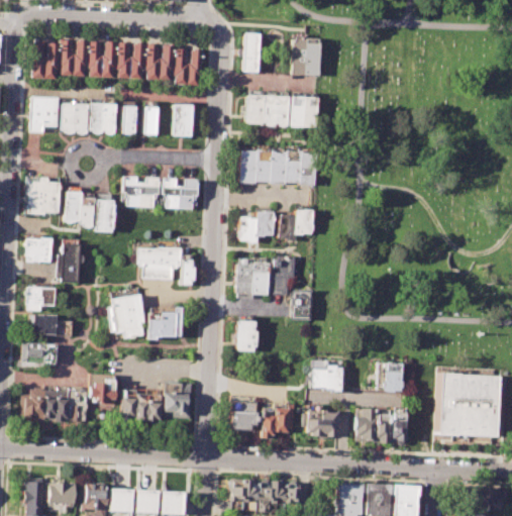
[(244,33),(261,34),(259,72),(243,72),(244,33)]
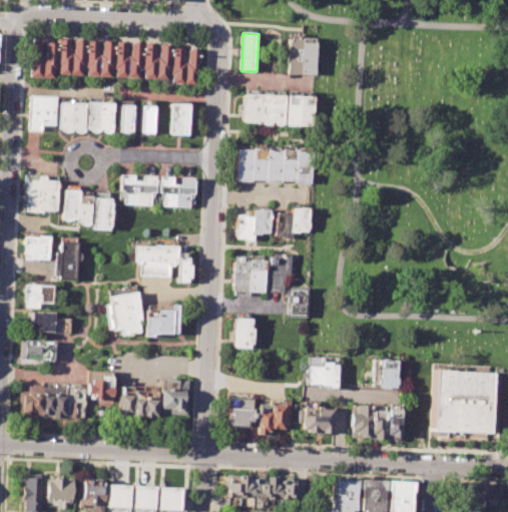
[(62,38),(61,64),(63,65),(62,73),(85,74),(85,65),(87,65),(88,39),(78,39),(77,52),(72,52),(72,38),(62,38)]
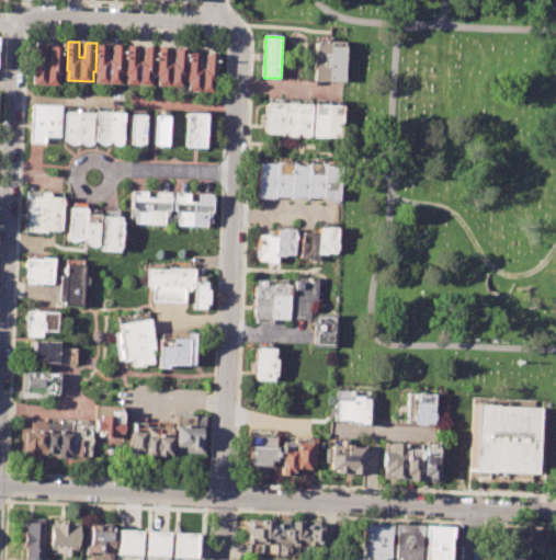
[(318,42),(348,44),(347,81),(317,80),(318,42)]
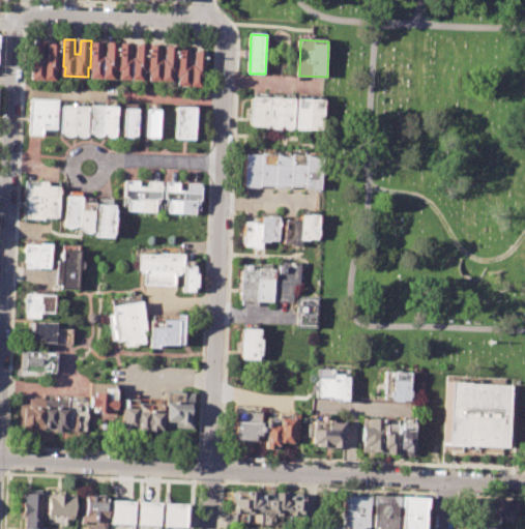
[(93,40),(92,68),(94,68),(93,77),(118,79),(118,69),(119,69),(120,41),(110,41),(109,55),(105,55),(105,40),(93,40)]
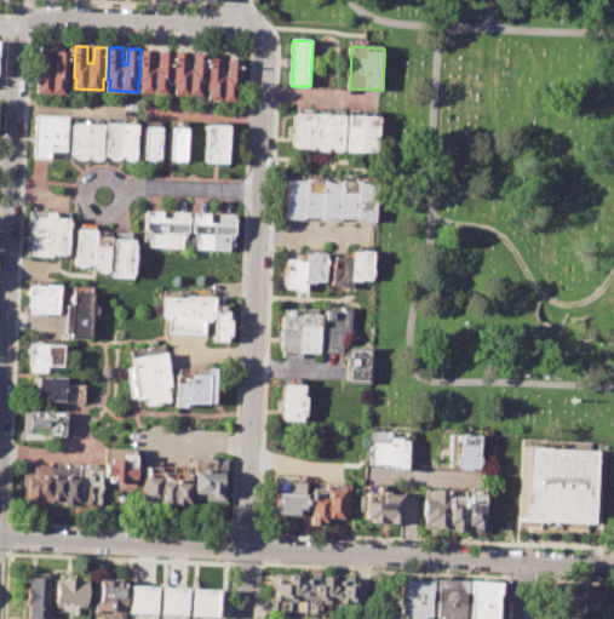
[(143,49),(142,81),(144,81),(143,92),(171,93),(172,82),(173,82),(176,51),(162,50),(162,67),(155,67),(156,50),(143,49)]
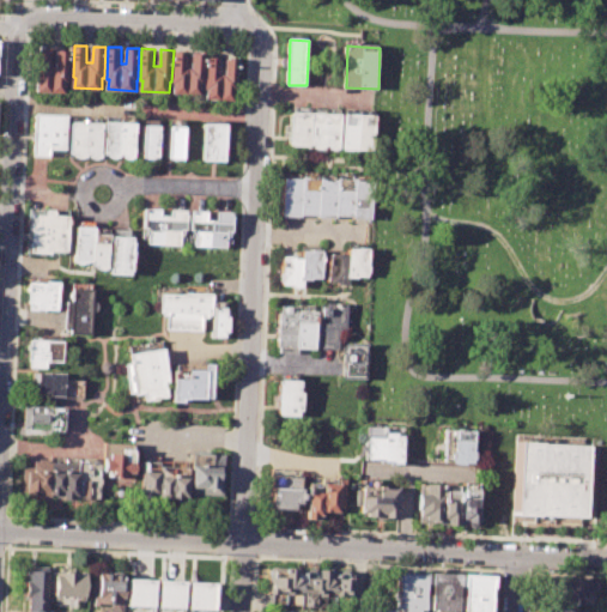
[(40,49),(38,80),(41,80),(41,90),(68,91),(68,80),(70,82),(72,49),(59,49),(58,64),(53,64),(53,49),(40,49)]
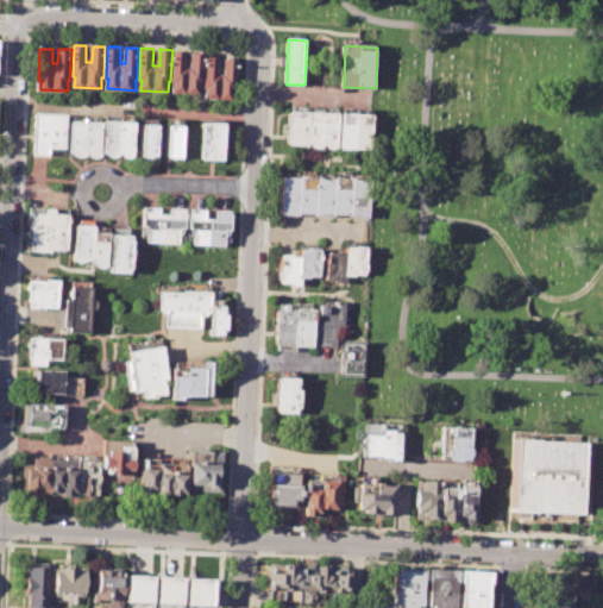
[(175,50),(174,82),(175,82),(175,93),(202,94),(202,86),(205,86),(207,52),(194,51),(193,67),(188,66),(188,51),(175,50)]
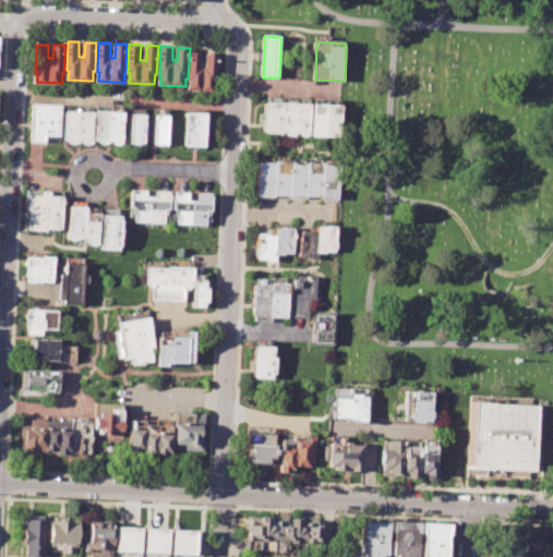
[(191,51),(189,81),(191,82),(191,91),(216,92),(216,83),(218,83),(219,53),(208,53),(207,68),(202,68),(203,52),(191,51)]
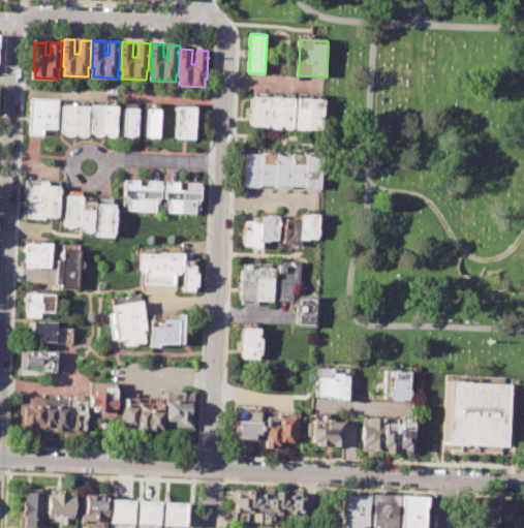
[(253,96),(296,98),(295,129),(252,127),(253,96)]
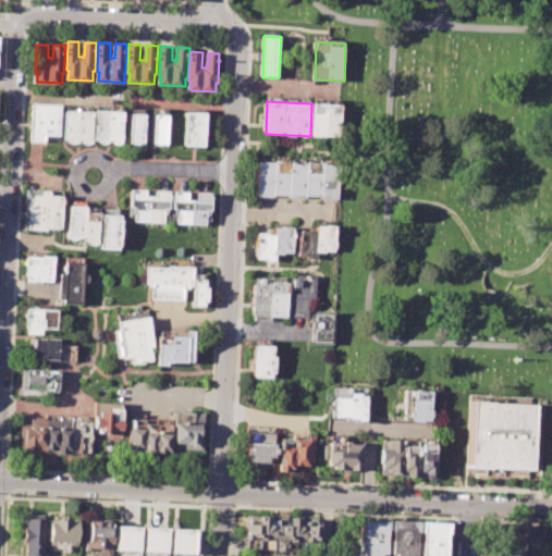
[(64,103),(63,135),(48,134),(48,141),(33,141),(34,104),(38,102),(64,103)]
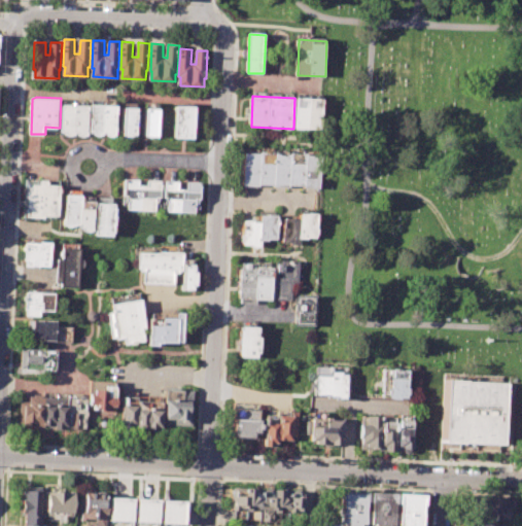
[(299,98),(298,129),(321,130),(323,99),(299,98)]
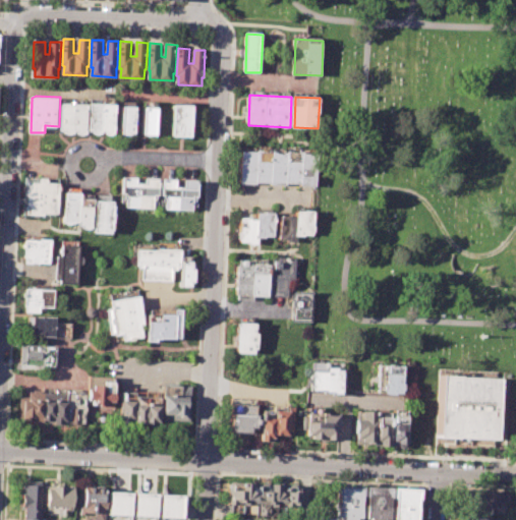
[(118,103),(117,132),(114,132),(113,134),(110,134),(108,132),(102,132),(100,133),(98,133),(96,131),(90,131),(92,101),(118,103)]
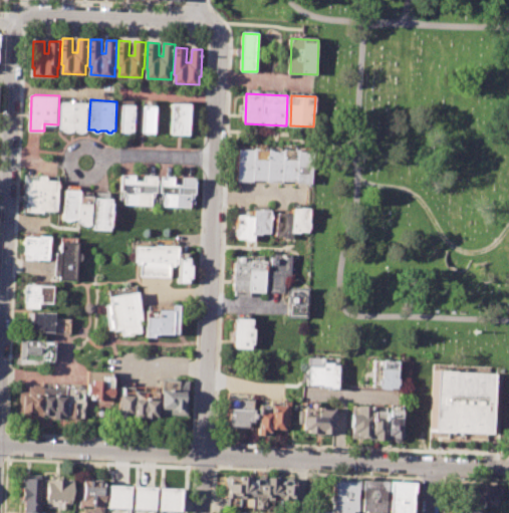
[(88,101),(87,131),(84,131),(83,132),(80,132),(80,130),(72,130),(71,131),(68,131),(66,129),(61,129),(63,100),(88,101)]
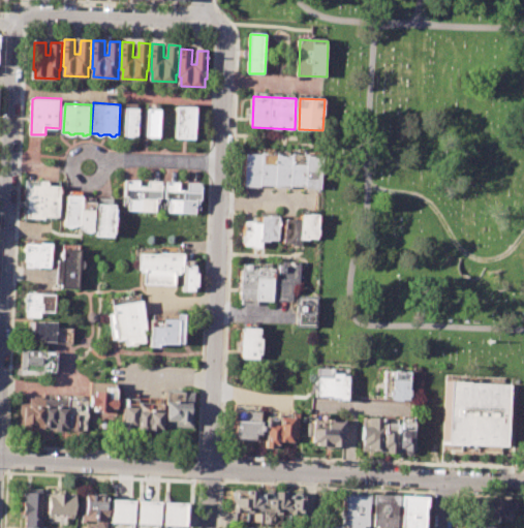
[(179,104),(177,137),(196,138),(198,105),(179,104)]
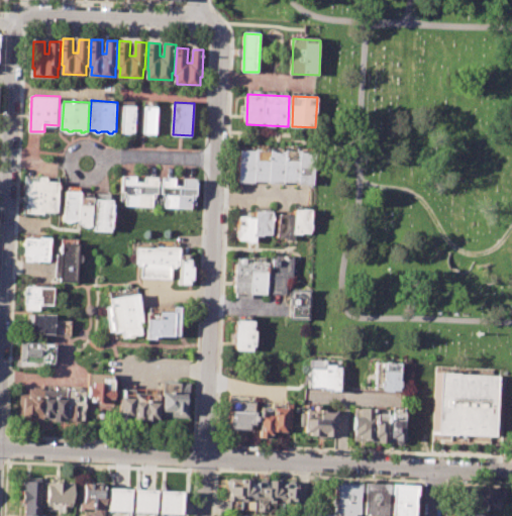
[(137,104),(135,133),(123,132),(124,103),(137,104)]
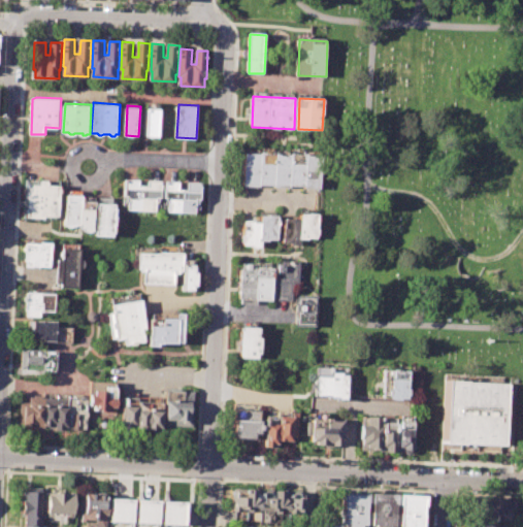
[(162,107),(161,136),(148,135),(149,107),(162,107)]
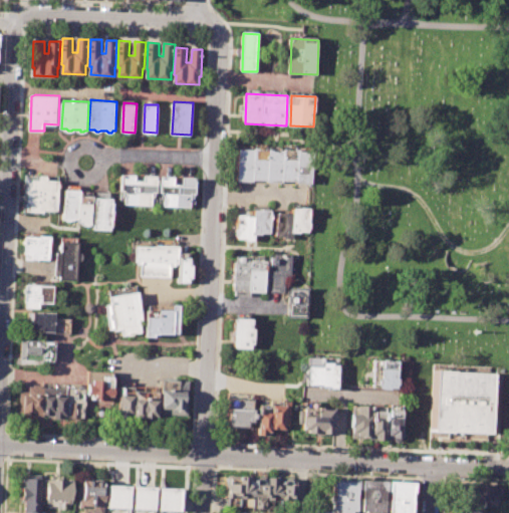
[(240,149),(313,152),(312,185),(298,184),(298,182),(283,181),(283,185),(268,184),(268,181),(254,180),(254,184),(239,183),(240,149)]
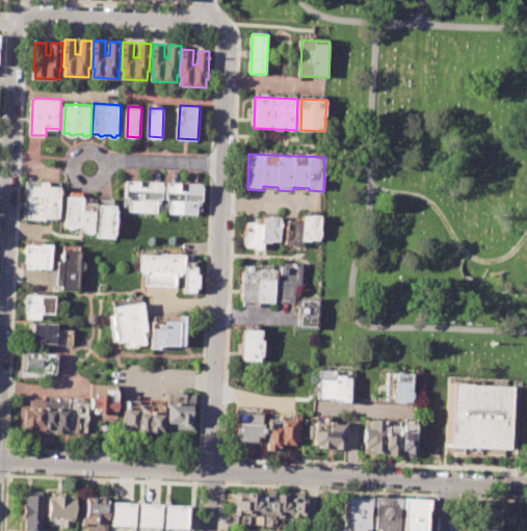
[(128,180),(142,181),(141,186),(150,187),(151,181),(165,182),(164,198),(160,198),(159,213),(131,211),(132,198),(127,197),(128,180)]
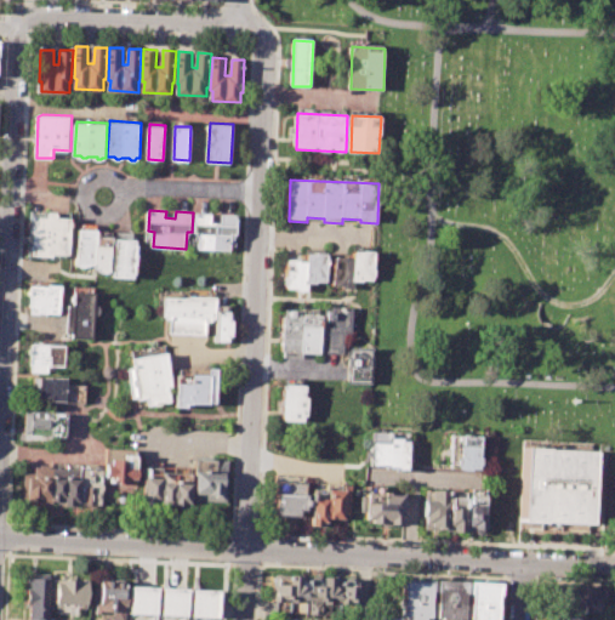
[(33,211),(73,211),(73,256),(33,256),(33,211)]
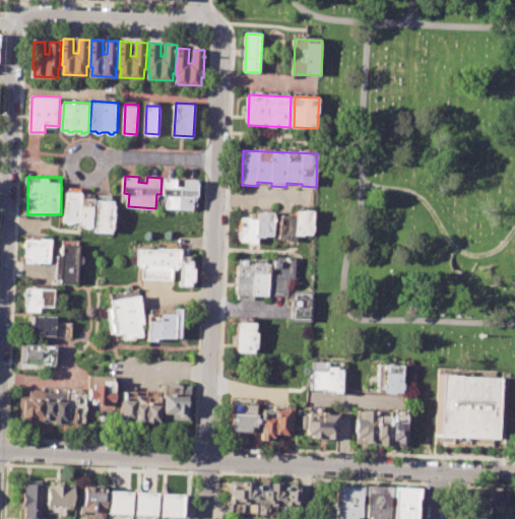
[(164,178),(178,179),(178,186),(186,187),(186,180),(200,180),(199,197),(195,196),(195,209),(167,208),(168,195),(164,195),(164,178)]
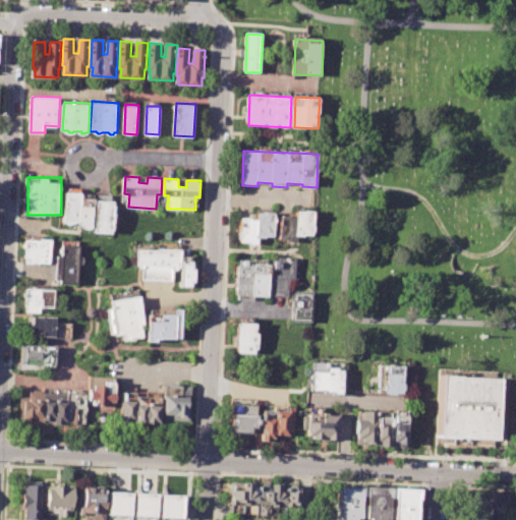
[(67,191),(83,192),(83,196),(96,197),(94,228),(92,228),(91,228),(88,228),(86,227),(84,227),(84,225),(80,225),(80,222),(76,222),(76,223),(74,223),(73,224),(69,224),(67,223),(66,223),(67,191)]
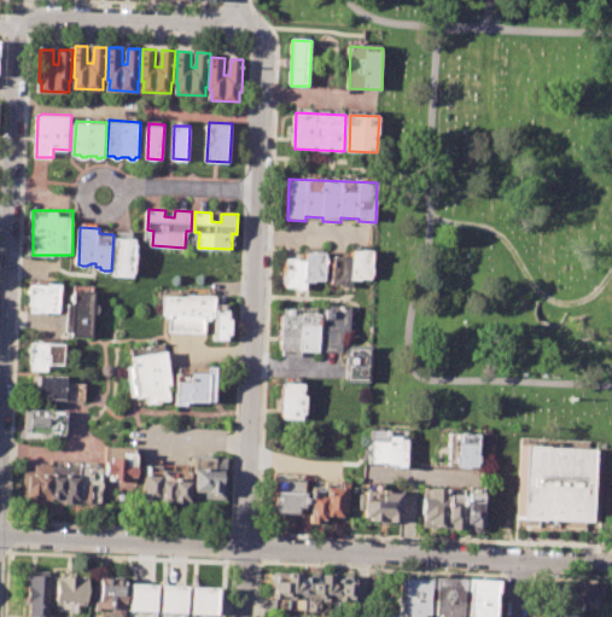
[(116,237),(137,238),(137,242),(139,242),(138,262),(137,262),(137,272),(135,272),(135,277),(115,275),(116,237)]
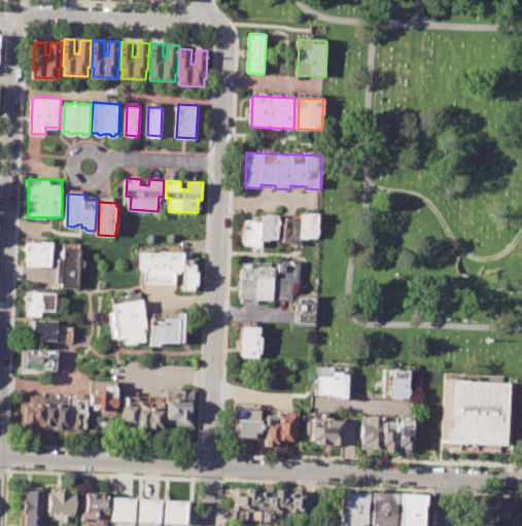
[(285,219),(301,219),(301,213),(319,213),(318,239),(301,238),(301,245),(284,244),(285,219)]
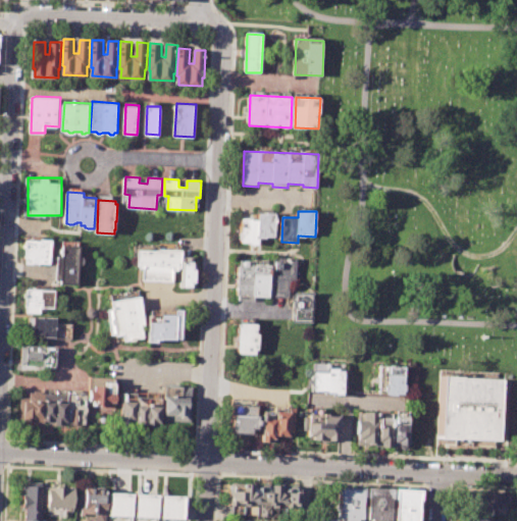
[(243,220),(259,220),(259,212),(277,213),(276,238),(259,238),(259,246),(242,246),(243,220)]
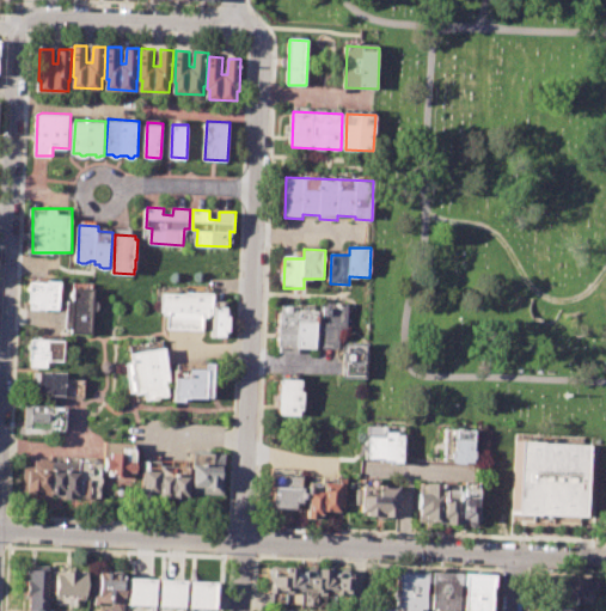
[(31,281),(49,282),(49,280),(62,281),(61,310),(48,309),(48,310),(32,309),(32,303),(30,303),(31,281)]
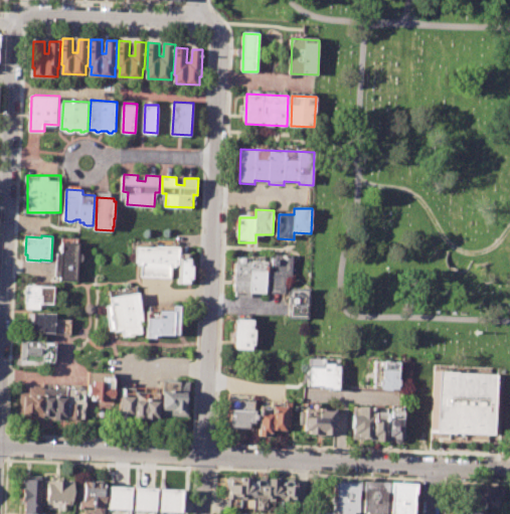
[(63,238),(79,238),(79,252),(82,252),(85,254),(83,260),(82,261),(79,261),(78,280),(61,280),(62,276),(57,276),(58,252),(63,252),(63,238)]
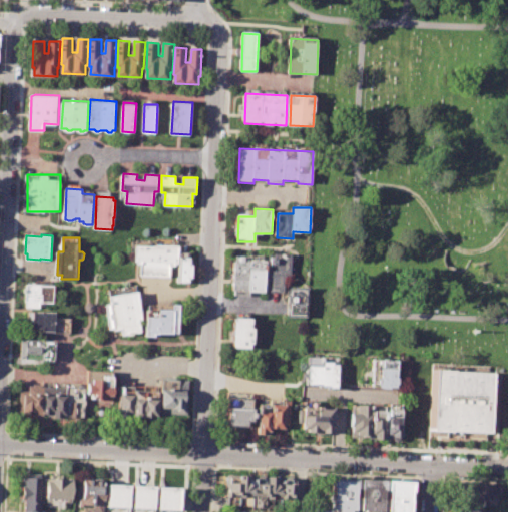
[(137,244),(179,246),(178,266),(172,266),(171,278),(142,277),(142,264),(136,264),(137,244)]
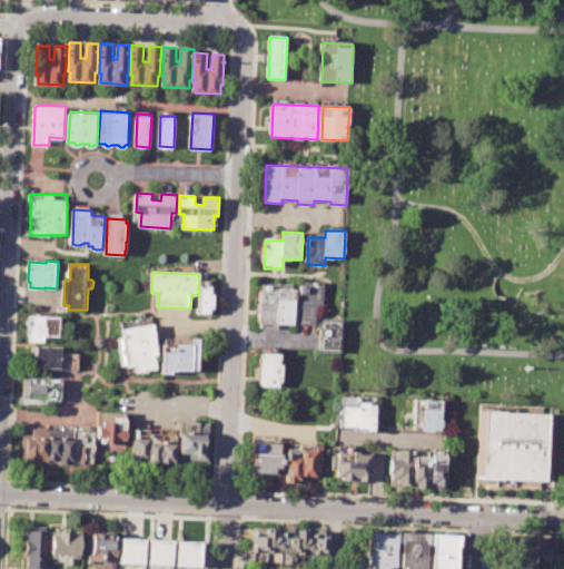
[(203,282),(214,282),(214,295),(217,295),(217,310),(211,310),(211,314),(201,314),(203,282)]
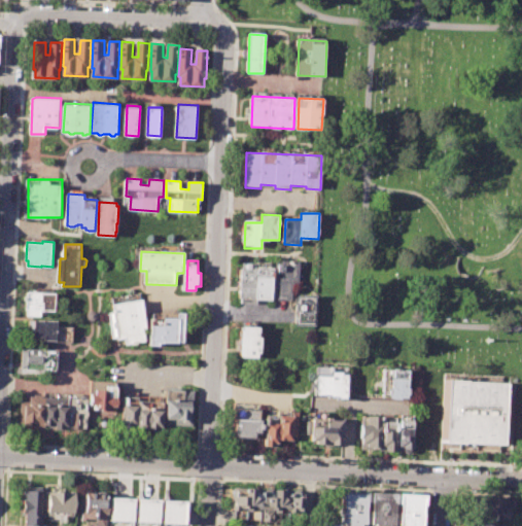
[(277,300),(278,260),(301,263),(300,285),(293,285),(292,300),(277,300)]
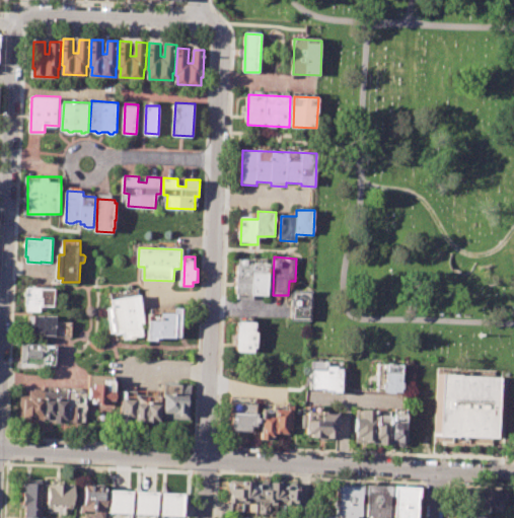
[(255,259),(254,294),(270,295),(271,259),(255,259)]
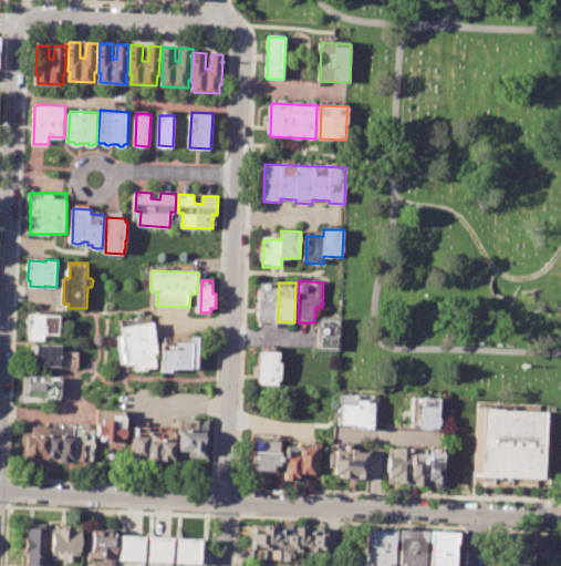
[(260,284),(277,284),(274,322),(259,321),(260,284)]
